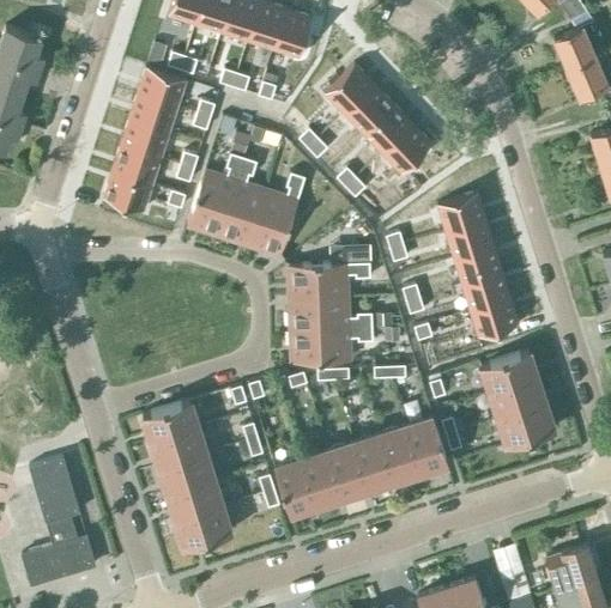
[(197,25),(204,0),(174,0),(169,17),(197,25)]
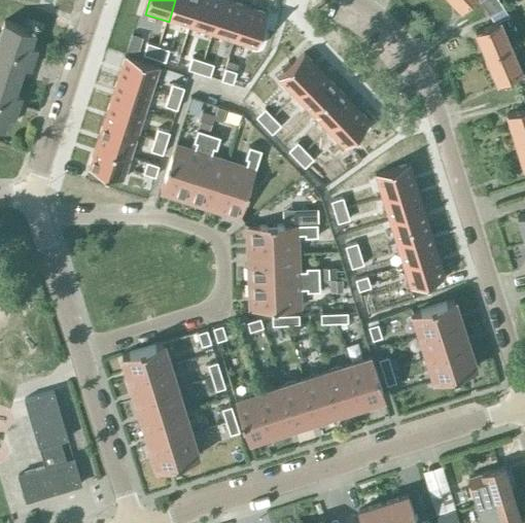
[(175,0),(169,22),(190,29),(200,0),(175,0)]
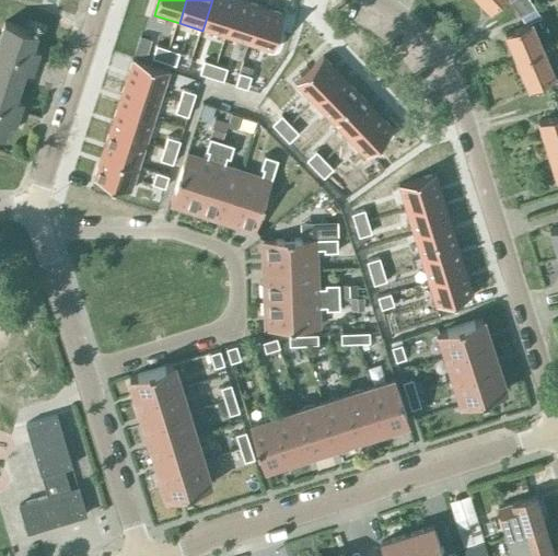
[(212,0),(202,31),(227,38),(239,2),(232,0),(212,0)]
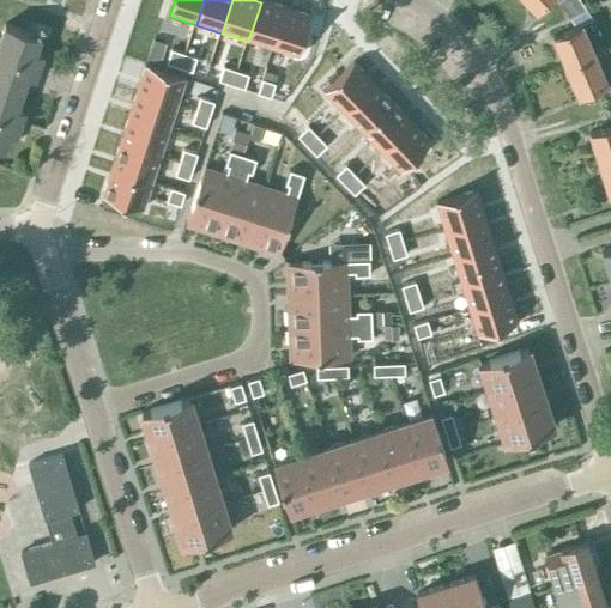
[(525,0),(539,14),(552,0),(525,0)]
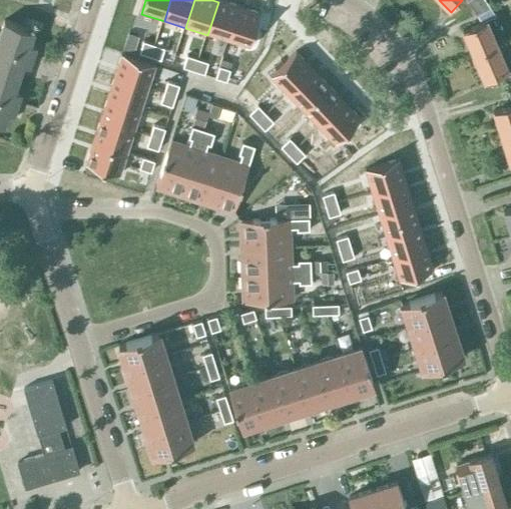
[(484,0),(475,0),(469,4),(474,12),(487,3),(484,0)]
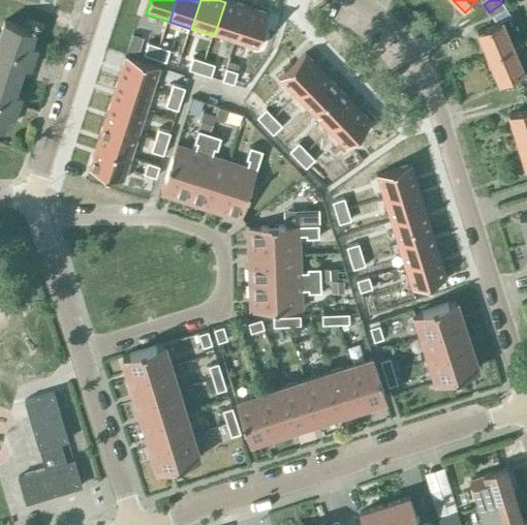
[(237,43),(248,9),(225,2),(214,36),(237,43)]
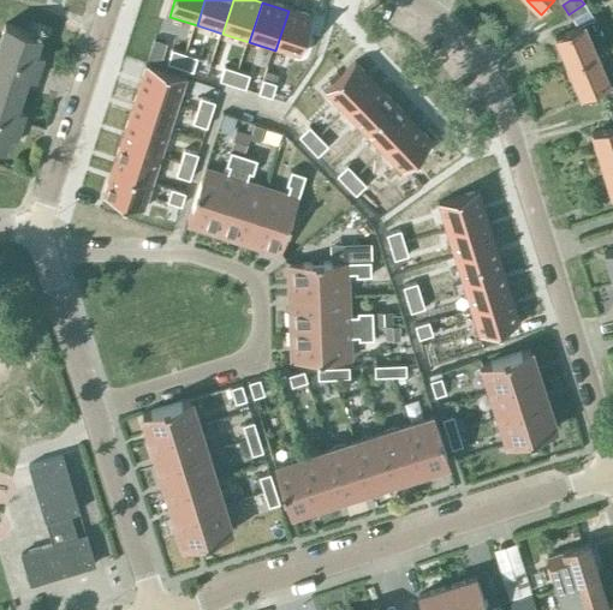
[(584,4),(569,15),(575,23),(590,13),(584,4)]
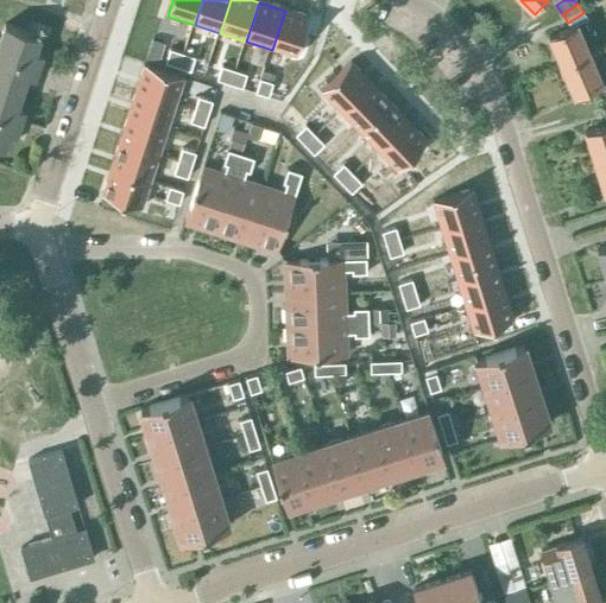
[(285,11),(272,50),(298,59),(311,19),(285,11)]
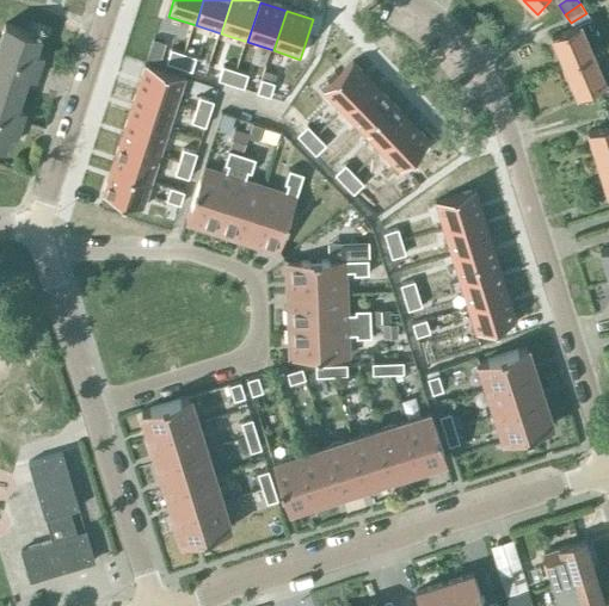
[(0,47),(0,57),(42,70),(45,59),(37,56),(43,39),(6,28),(0,47)]
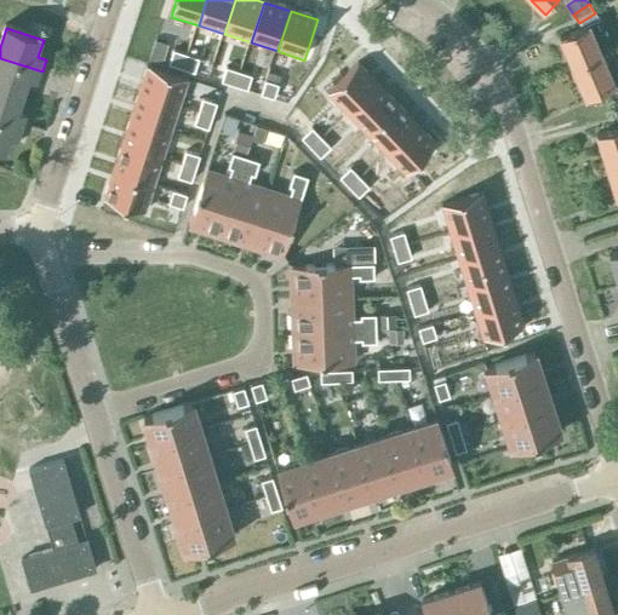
[(584,30),(561,40),(574,70),(604,58),(590,28),(584,30)]
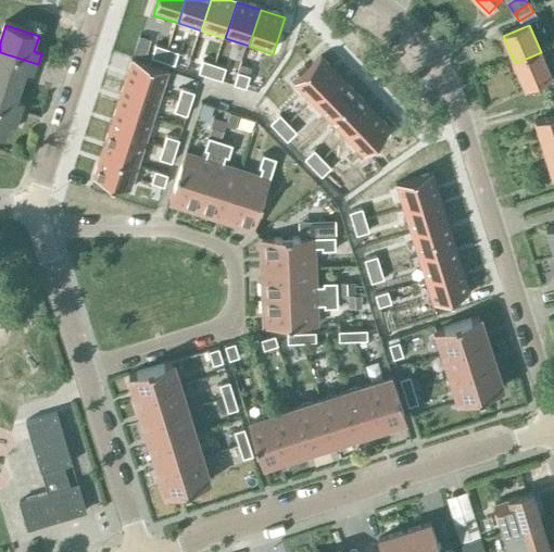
[(153,61),(164,64),(168,52),(156,48),(153,61)]
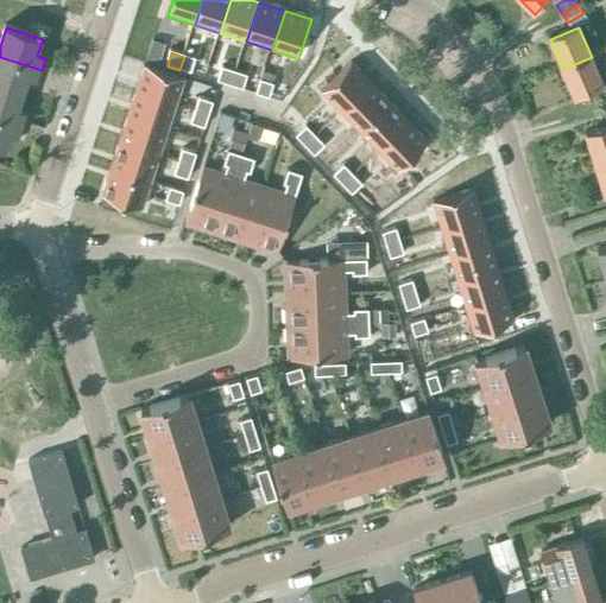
[(0,87),(24,96),(30,80),(37,82),(42,70),(0,57),(0,87)]
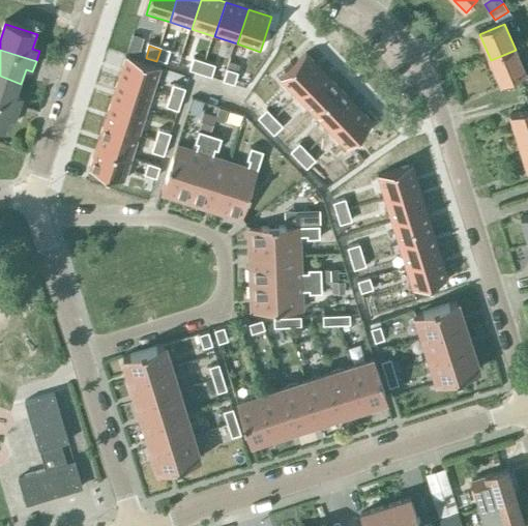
[(160,50),(156,61),(168,65),(172,53),(160,50)]
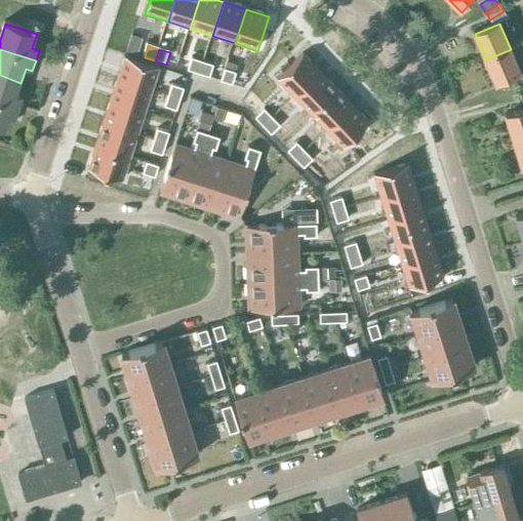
[(486,59),(497,85),(522,75),(511,49),(486,59)]
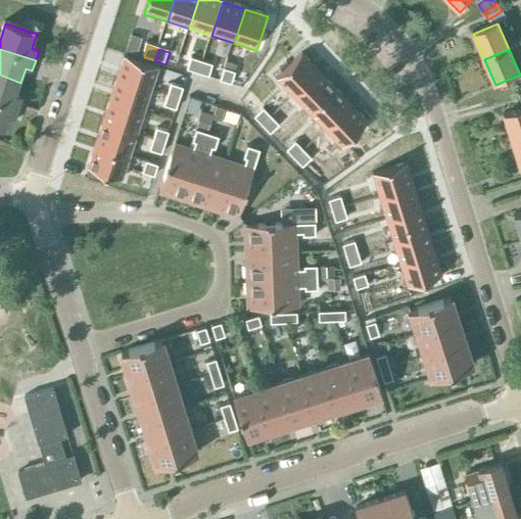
[(277,81),(294,98),(320,73),(303,55),(277,81)]
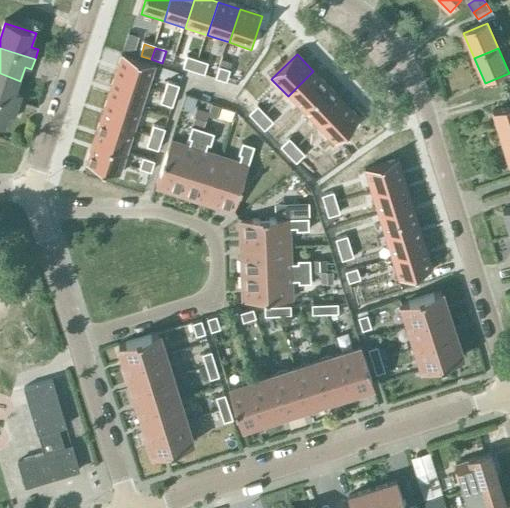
[(116,79),(149,90),(156,67),(123,57),(116,79)]
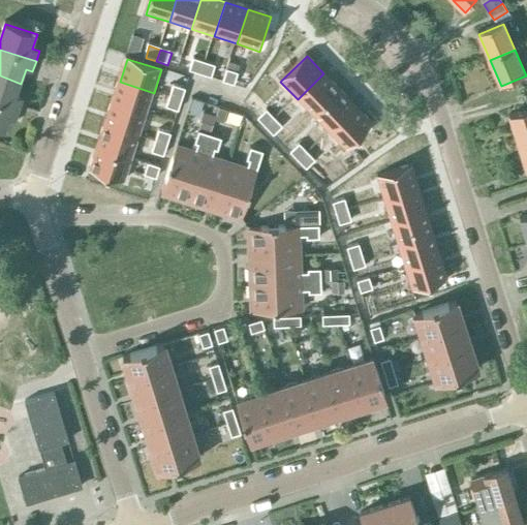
[(202,76),(205,64),(194,61),(190,72),(202,76)]
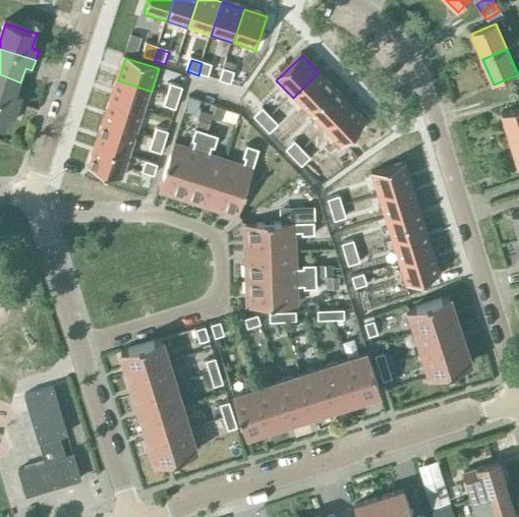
[(202,63),(198,75),(209,78),(213,66),(202,63)]
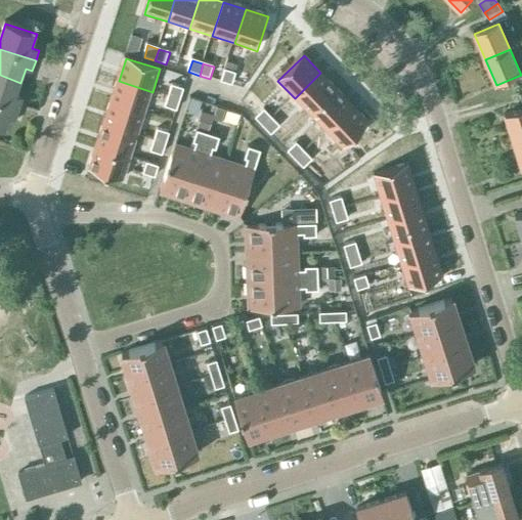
[(236,75),(225,71),(221,83),(232,86),(236,75)]
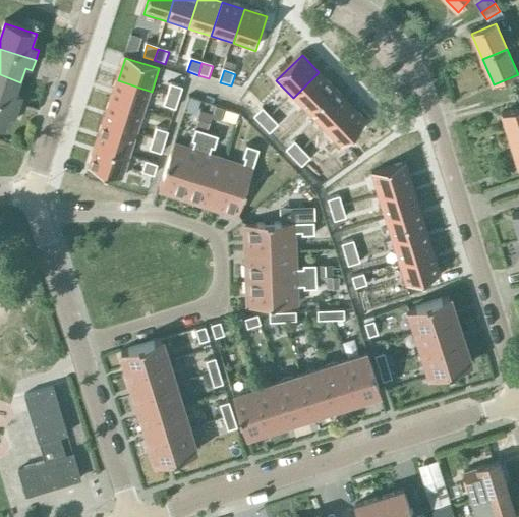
[(335,90),(319,72),(293,98),(309,114),(335,90)]
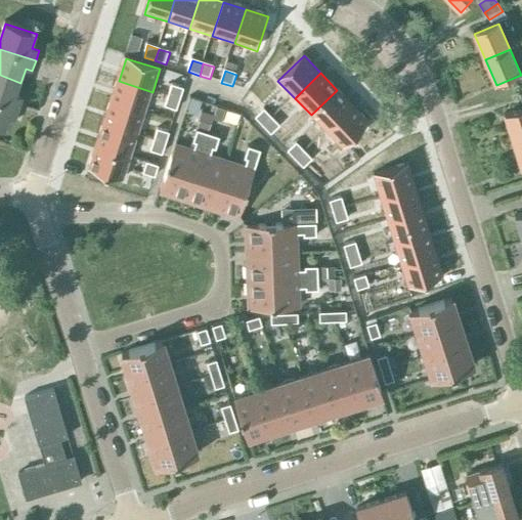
[(0,101),(19,109),(24,98),(16,96),(20,83),(0,75),(0,101)]
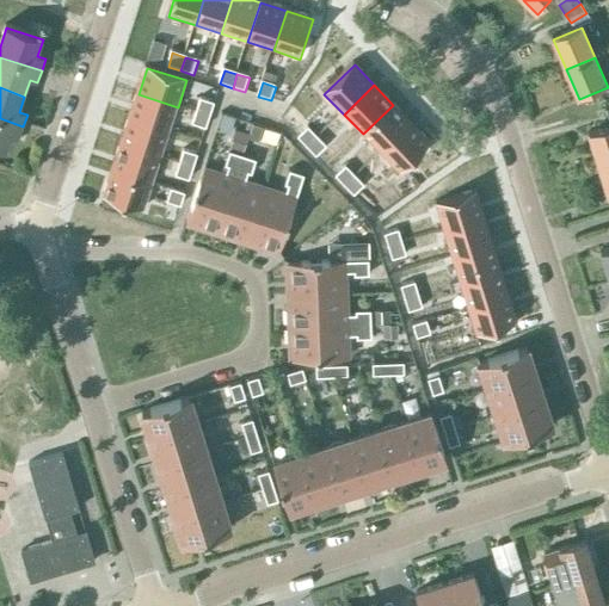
[(139,94),(130,121),(170,134),(178,107),(139,94)]
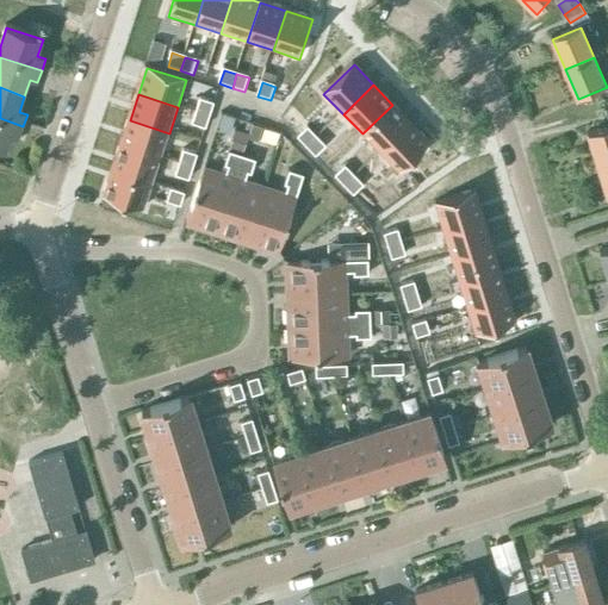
[(200,100),(197,113),(210,118),(215,105),(200,100)]
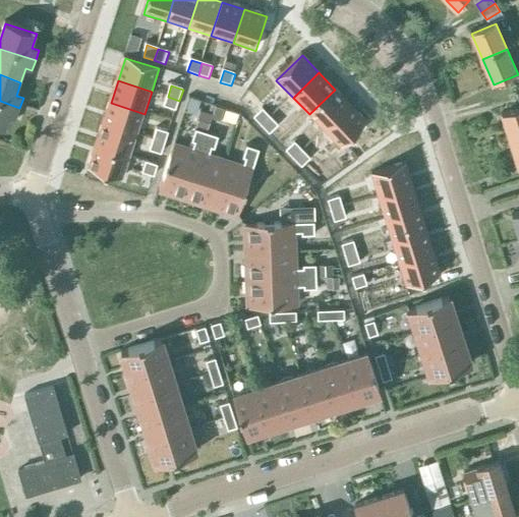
[(335,90),(309,114),(326,131),(351,106),(335,90)]
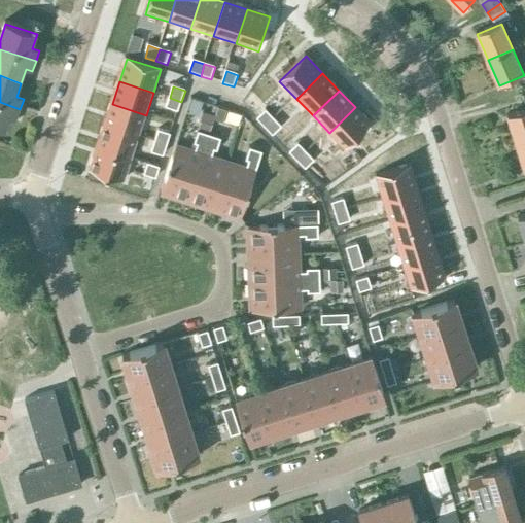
[(178,112),(181,102),(170,98),(166,108),(178,112)]
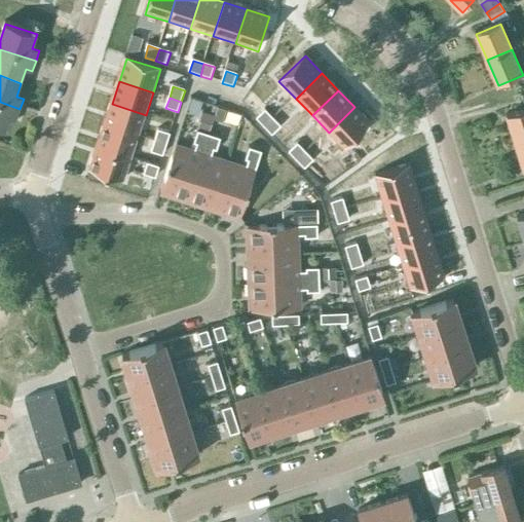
[(20,109),(0,102),(0,129),(5,132),(9,117),(16,119),(20,109)]
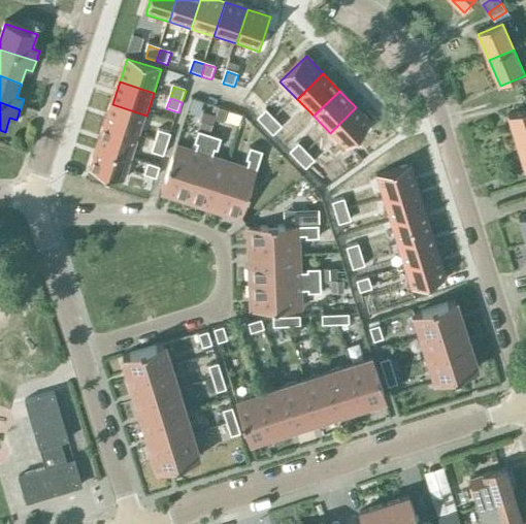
[(139,137),(146,116),(112,104),(104,126),(139,137)]
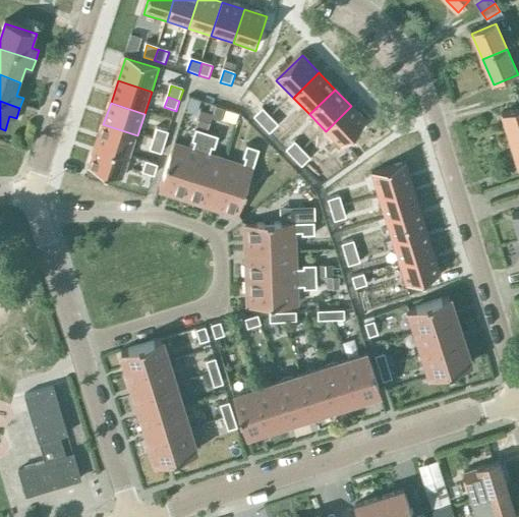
[(351,106),(326,131),(342,149),(367,123),(351,106)]
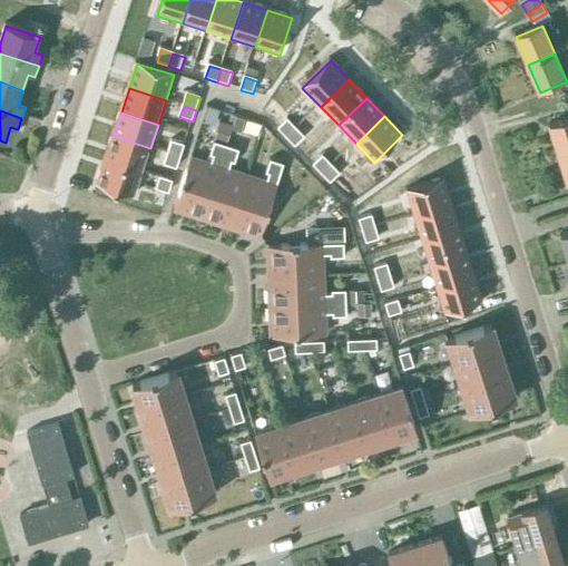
[(567,119),(550,125),(559,155),(567,152),(567,119)]
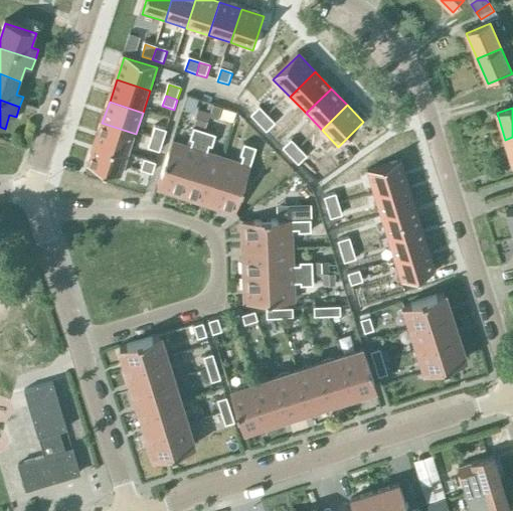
[(260,126),(269,117),(261,109),(251,118),(260,126)]
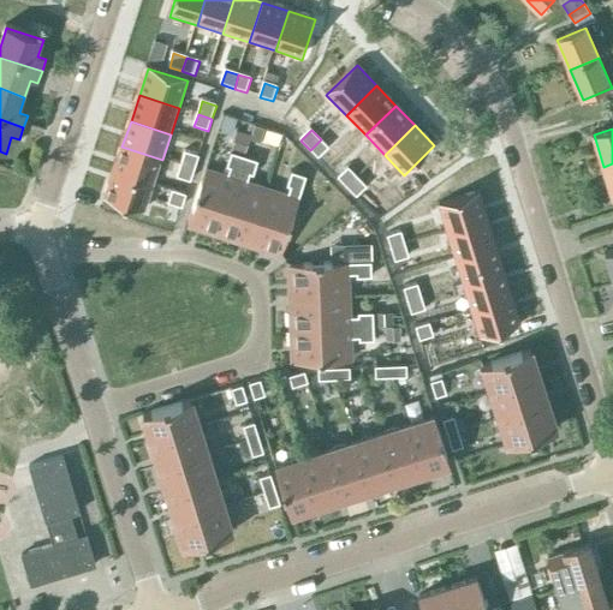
[(329,149),(321,139),(310,150),(320,160),(329,149)]
